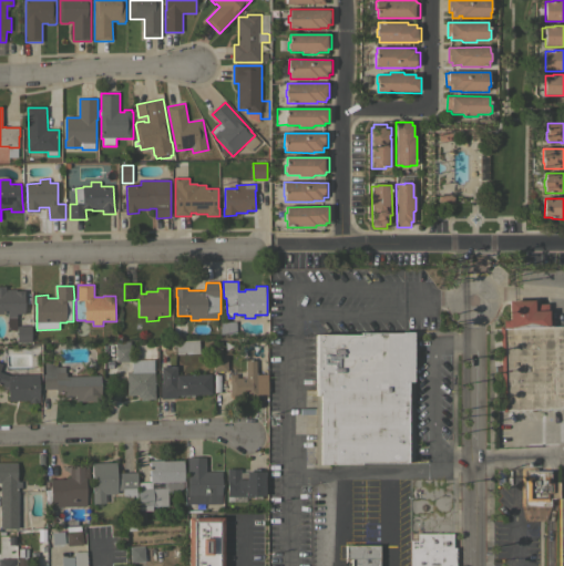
[(18,315),(18,330),(9,330),(9,315),(0,315),(0,287),(7,287),(7,290),(18,290),(18,291),(26,291),(26,294),(26,315),(18,315)]
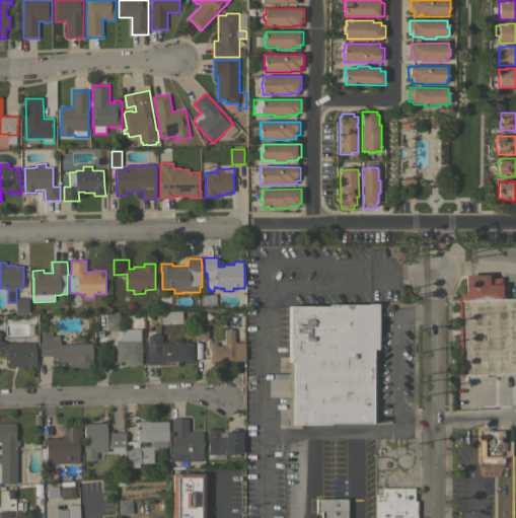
[(458,300),(458,295),(466,295),(465,276),(489,275),(489,278),(502,278),(503,292),(508,292),(508,298),(458,300)]
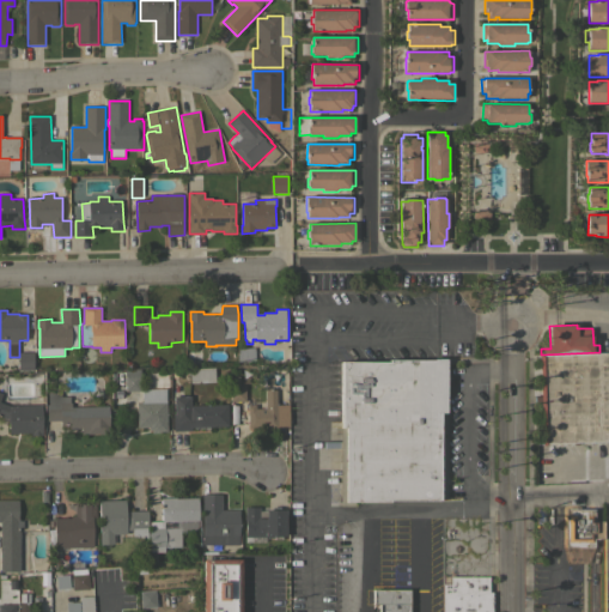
[(256,361),(248,361),(248,362),(239,362),(238,353),(239,353),(239,349),(256,349),(256,361)]
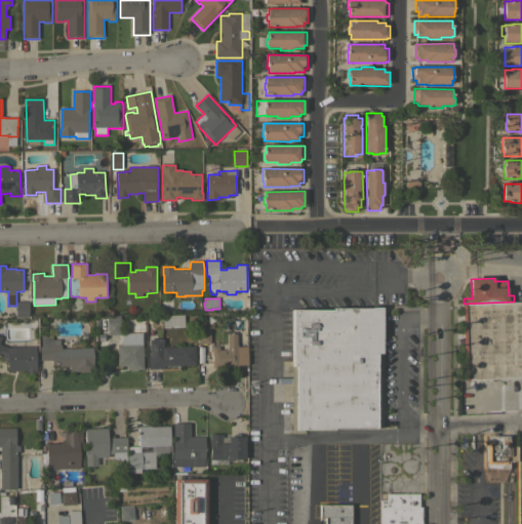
[(163,300),(175,301),(174,314),(162,314),(163,300)]
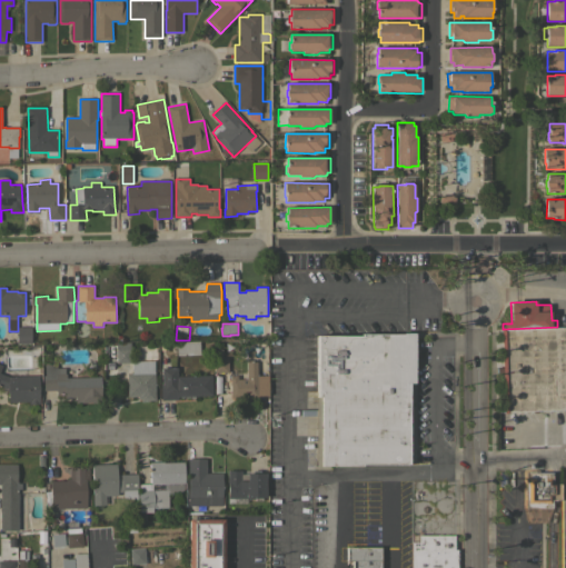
[(565,409),(509,411),(509,414),(506,414),(504,375),(498,375),(498,367),(504,367),(503,329),(557,327),(565,326),(565,409)]
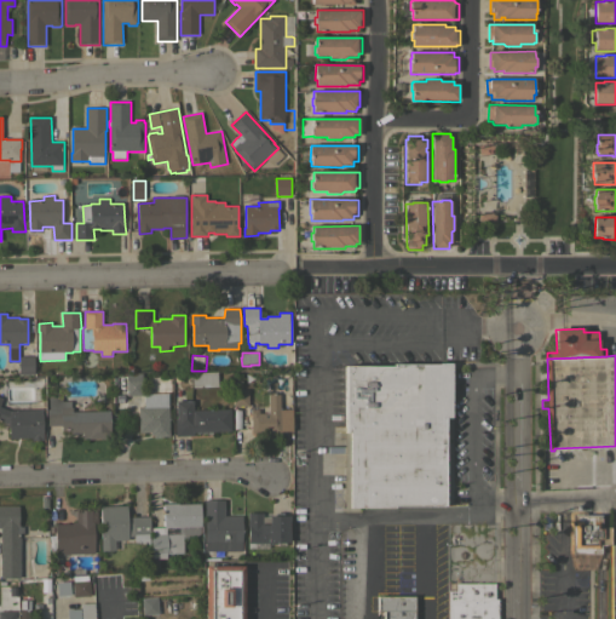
[(35,357),(35,374),(21,374),(19,357),(35,357)]
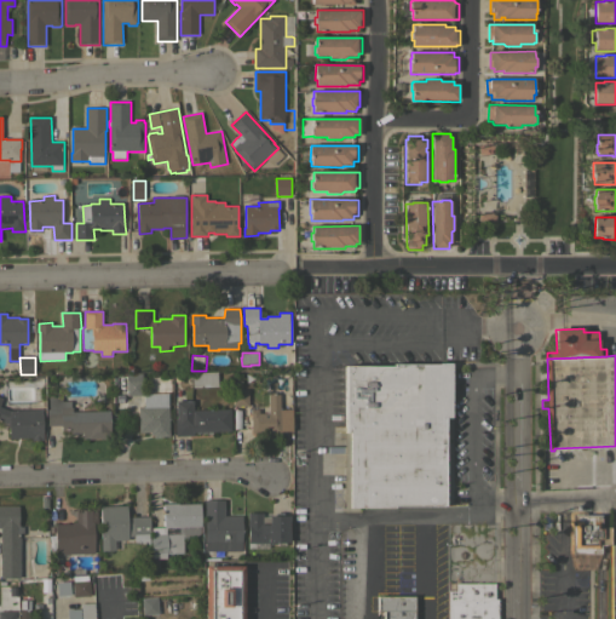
[(345,433),(347,433),(347,366),(395,367),(395,365),(439,365),(439,364),(453,364),(453,418),(447,418),(447,506),(396,506),(396,508),(360,508),(360,513),(345,513),(345,433)]
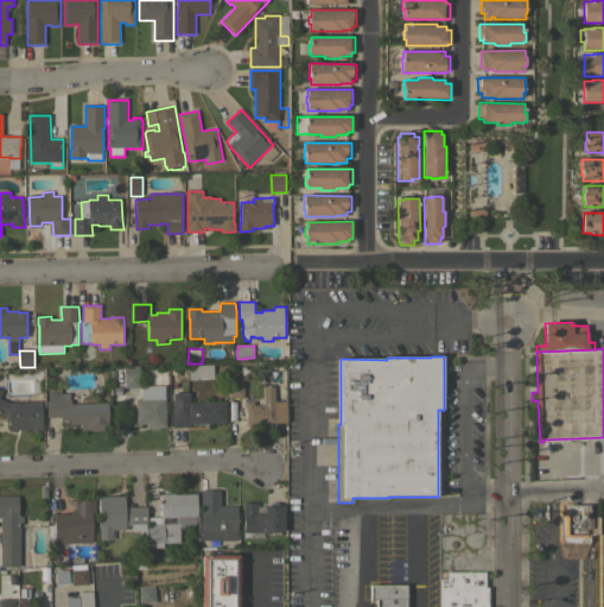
[(215,365),(215,379),(190,380),(190,366),(215,365)]
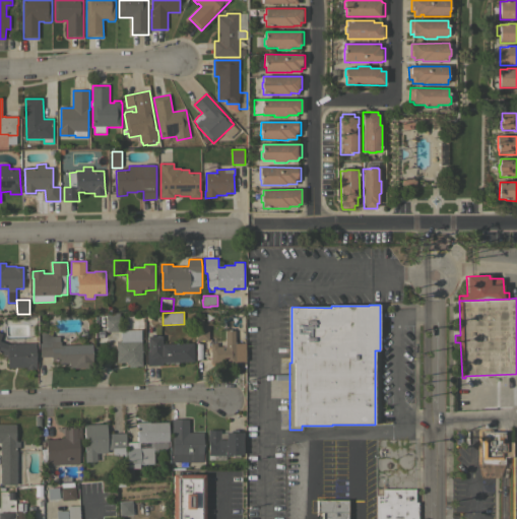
[(108,313),(121,313),(121,332),(108,332),(108,313)]
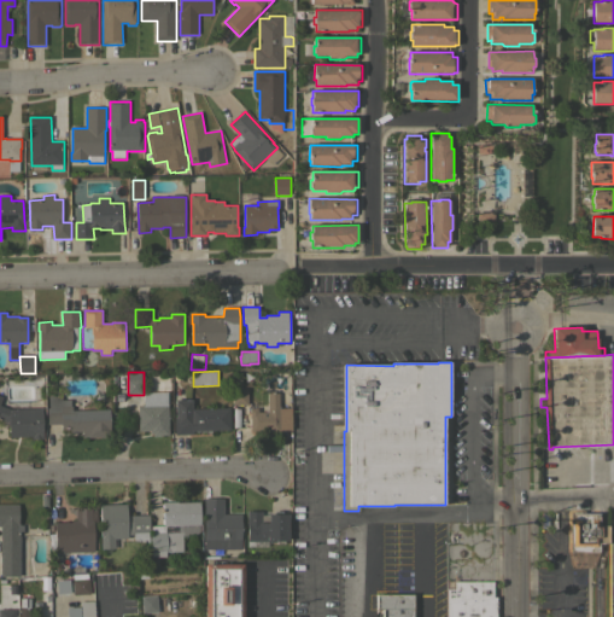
[(250,406),(233,406),(233,389),(249,389),(250,406)]
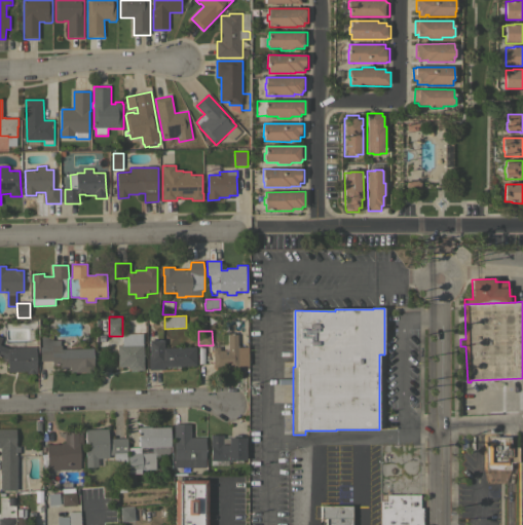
[(145,370),(132,371),(132,370),(129,370),(129,367),(119,367),(118,345),(123,345),(123,334),(144,334),(145,370)]
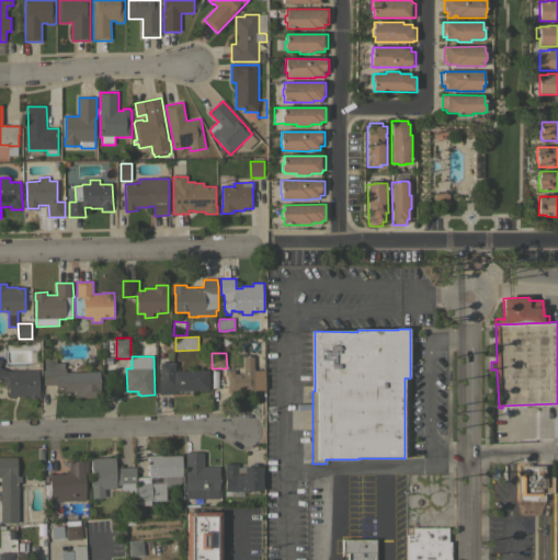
[(257,391),(229,392),(228,370),(236,370),(236,375),(245,374),(245,357),(254,357),(257,391)]
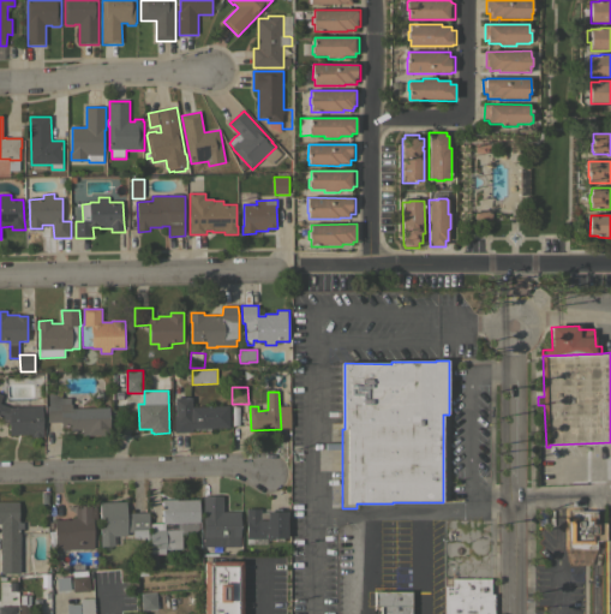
[(43,406),(45,437),(40,437),(39,437),(36,437),(33,437),(33,435),(11,435),(11,425),(10,425),(10,421),(0,417),(0,393),(4,395),(1,404),(11,407),(43,406)]
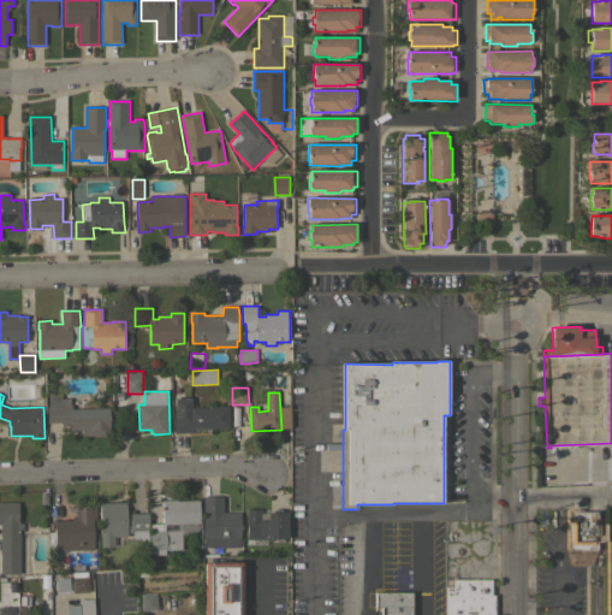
[(231,407),(231,429),(194,430),(194,433),(176,433),(176,417),(177,417),(177,398),(194,398),(194,408),(231,407)]
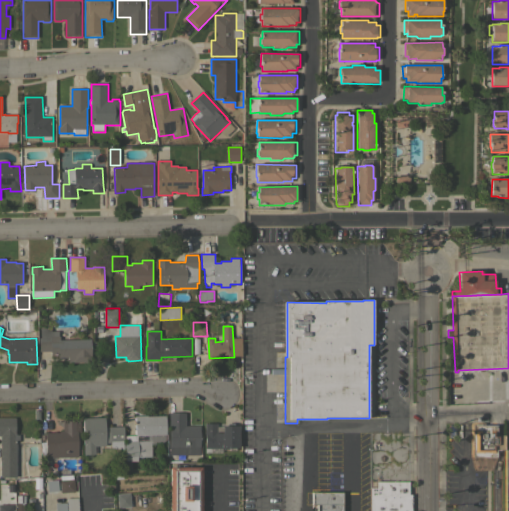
[(92,339),(93,362),(70,363),(70,358),(59,358),(59,355),(52,355),(52,352),(40,352),(40,337),(61,337),(61,340),(92,339)]
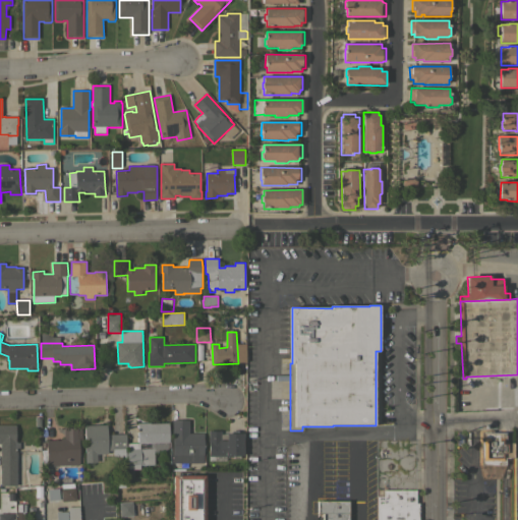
[(173,420),(190,420),(190,434),(205,434),(205,457),(204,457),(204,463),(182,464),(182,461),(173,461),(173,420)]
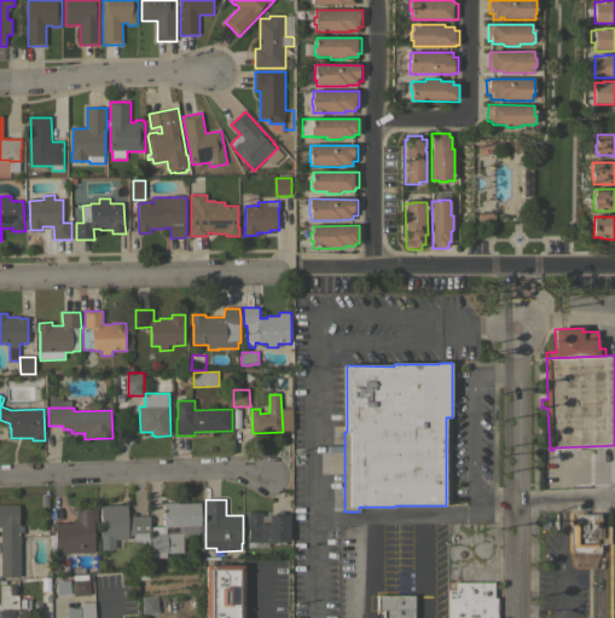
[(202,503),(202,525),(203,525),(203,532),(196,537),(184,537),(185,553),(174,554),(174,556),(168,556),(168,558),(154,559),(155,569),(149,569),(148,554),(152,554),(152,535),(152,527),(166,526),(166,525),(164,525),(164,521),(164,510),(163,510),(163,506),(164,506),(164,503),(180,503),(180,504),(202,503)]
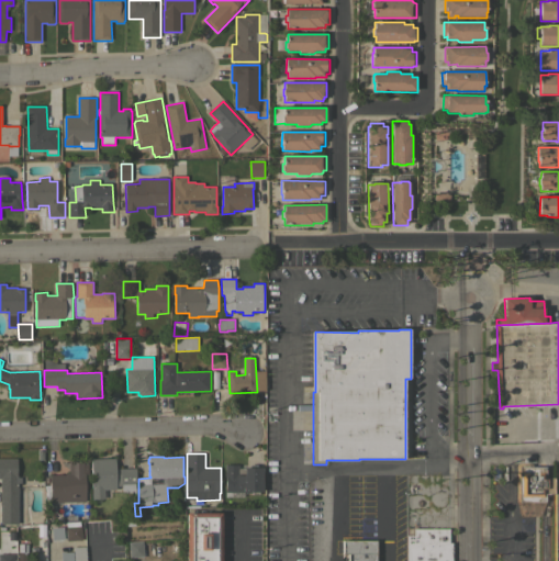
[(18,478),(23,478),(23,484),(18,484),(18,524),(1,524),(1,479),(0,479),(0,459),(18,459),(18,478)]
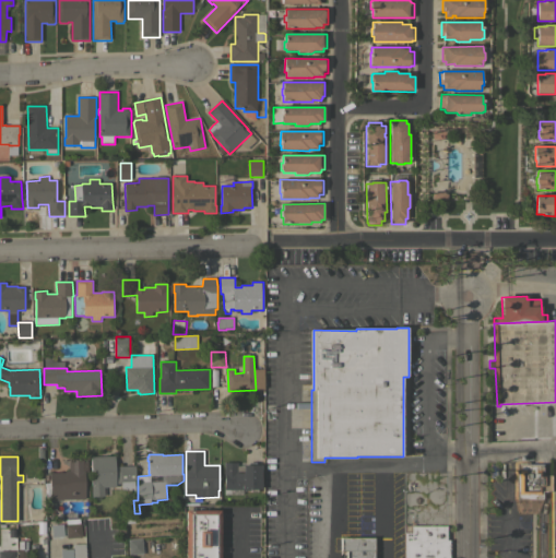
[(92,456),(116,456),(116,466),(137,466),(137,482),(135,482),(137,491),(130,491),(130,489),(122,489),(122,484),(117,484),(117,487),(105,487),(106,497),(93,497),(92,456)]
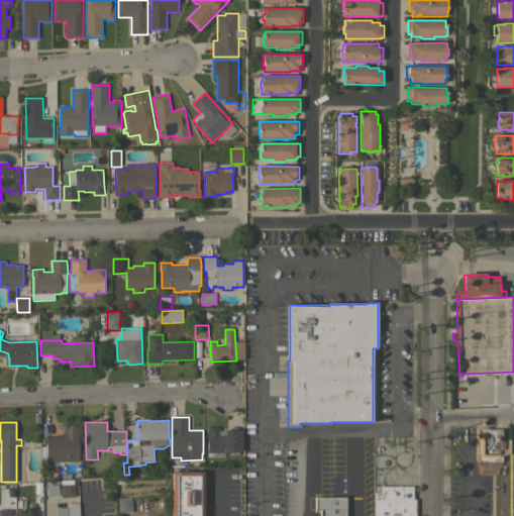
[(47,462),(46,437),(62,437),(62,435),(65,435),(65,424),(83,423),(83,437),(79,437),(80,461),(47,462)]
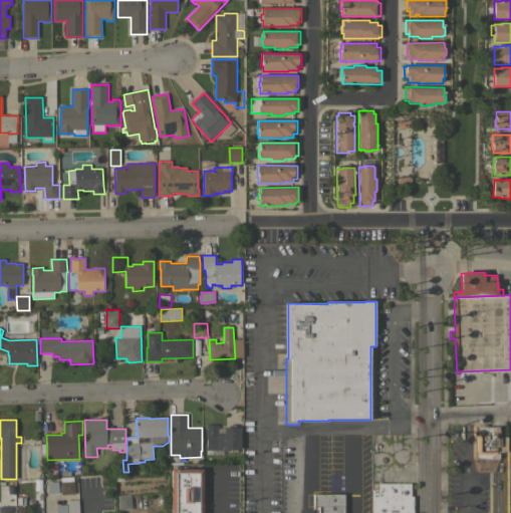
[(207,426),(219,426),(219,428),(230,428),(230,426),(236,426),(236,428),(241,428),(241,451),(238,451),(238,452),(231,452),(231,450),(227,450),(227,452),(223,452),(223,451),(207,451),(207,426)]
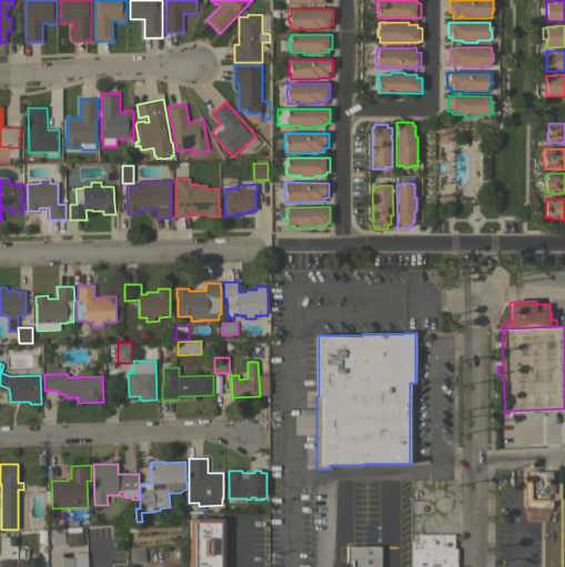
[(525,507),(526,472),(553,472),(553,483),(561,483),(561,499),(553,499),(553,508),(525,507)]
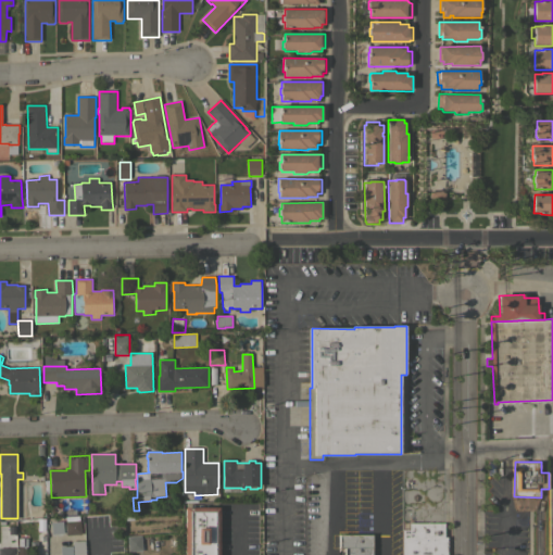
[(186,554),(186,507),(221,507),(221,554),(186,554)]
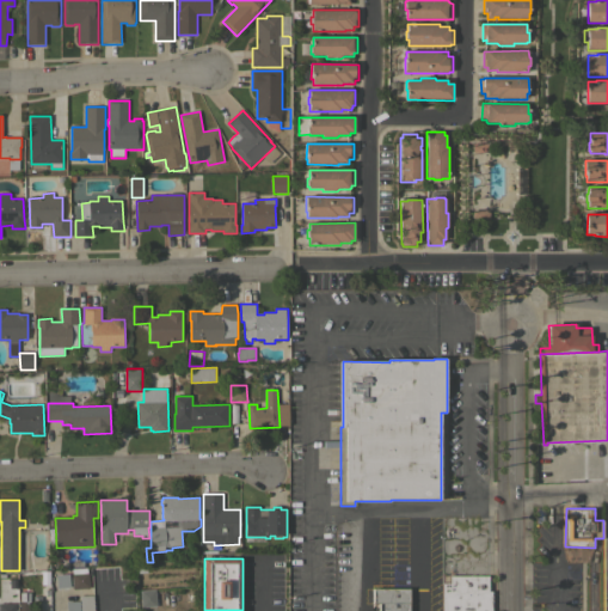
[(73,569),(90,568),(91,588),(74,590),(73,569)]
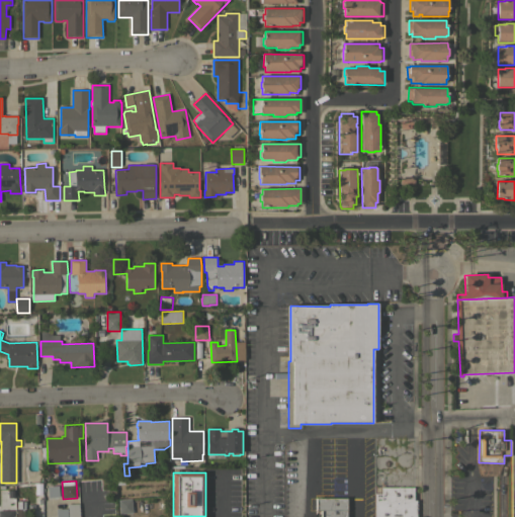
[(61,497),(50,498),(49,487),(60,486),(61,497)]
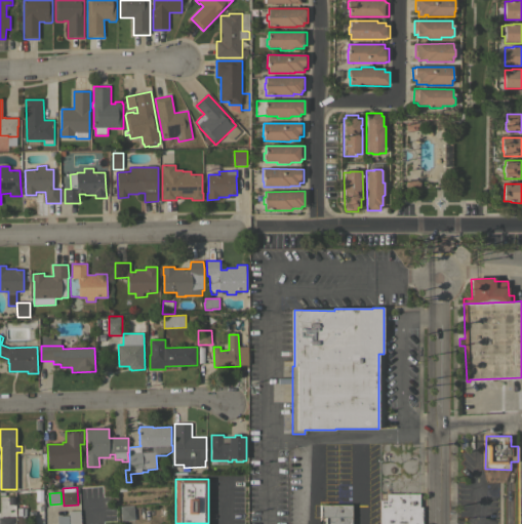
[(380,523),(380,500),(387,500),(387,494),(420,494),(420,508),(423,508),(423,523),(380,523)]
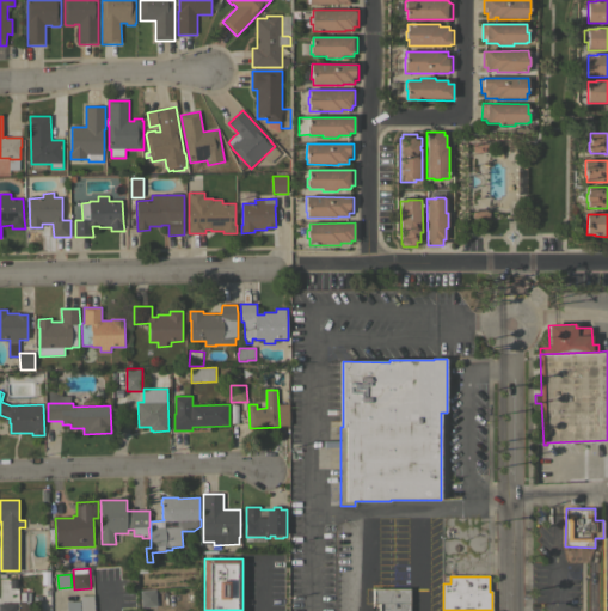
[(374,610),(374,605),(380,605),(380,604),(374,604),(374,588),(411,590),(411,610),(374,610)]
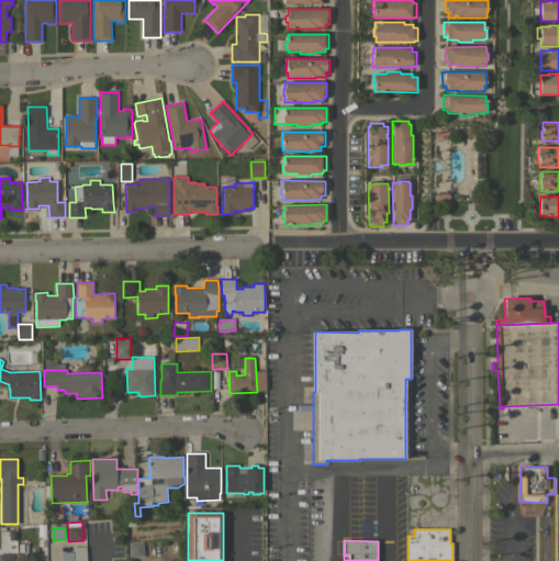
[(145,558),(131,559),(130,542),(144,541),(145,558)]
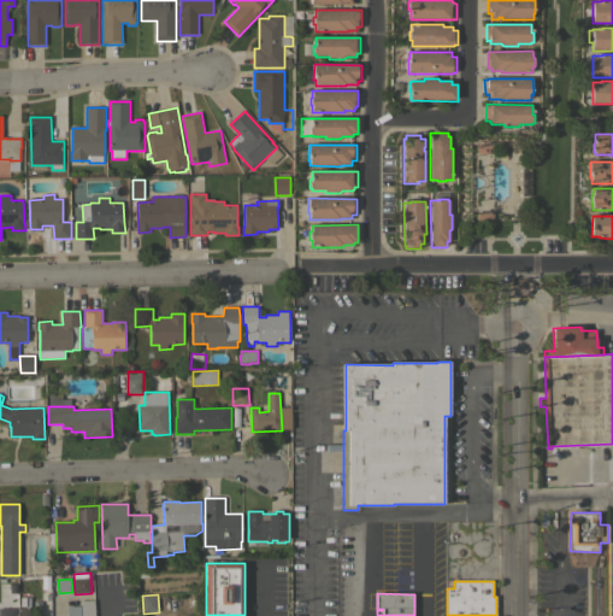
[(82,615),(82,602),(95,600),(95,615),(82,615)]
